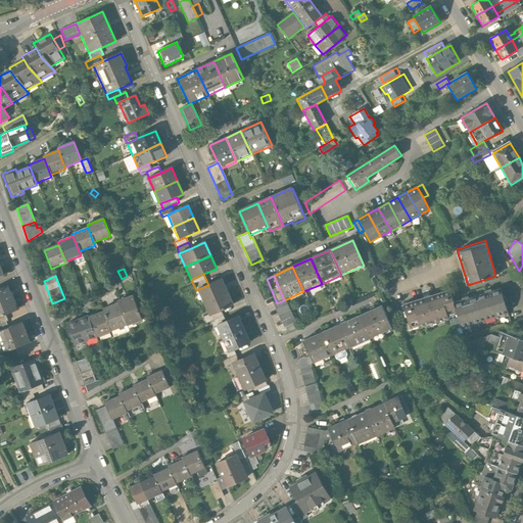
[(98,281),(101,287),(107,285),(105,279),(98,281)]
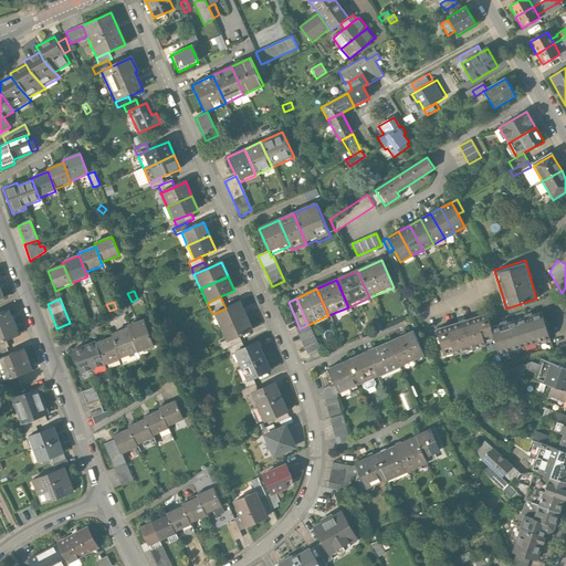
[(226,308),(212,314),(226,343),(239,337),(252,331),(239,302),(226,308)]
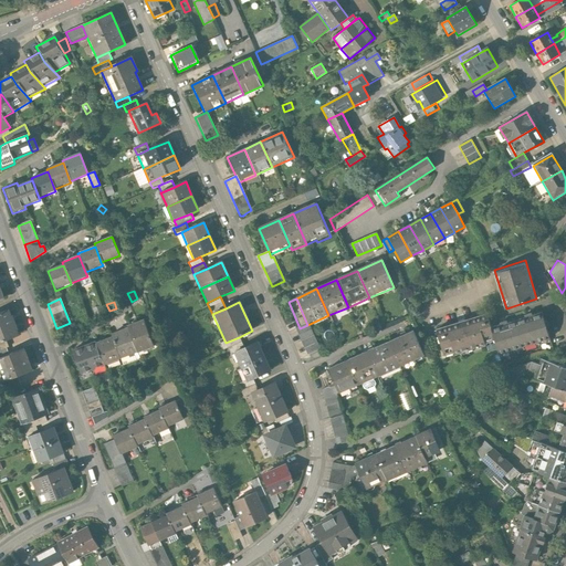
[(0,325),(17,320),(14,312),(12,313),(11,307),(0,311),(0,325)]
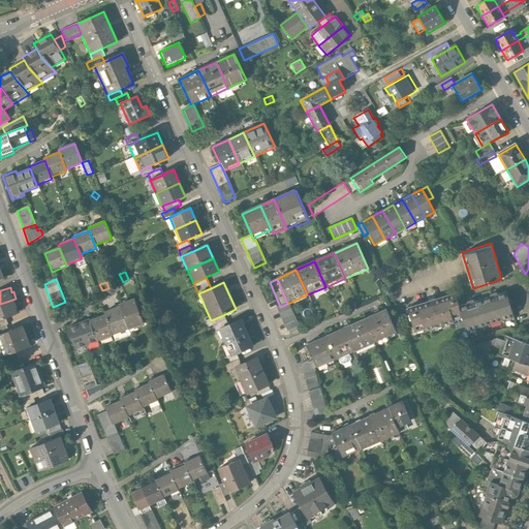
[(483,294),(490,321),(514,314),(506,287),(483,294)]
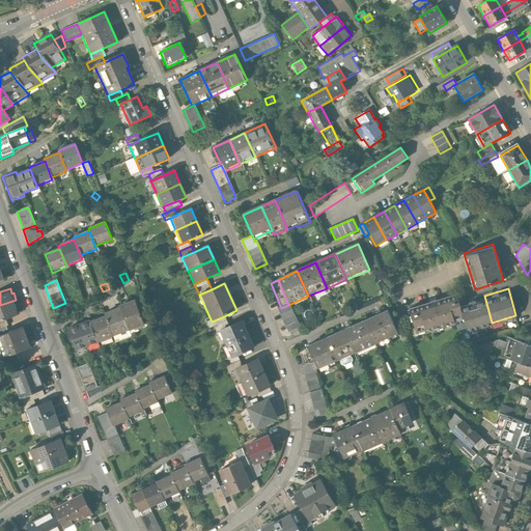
[(457,292),(410,307),(417,330),(426,327),(427,330),(456,322),(456,318),(465,316),(460,303),(457,292)]
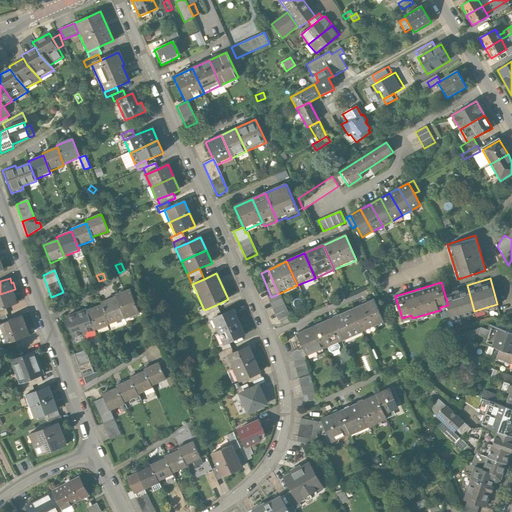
[(474,311),(467,285),(444,292),(448,305),(451,318),(474,311)]
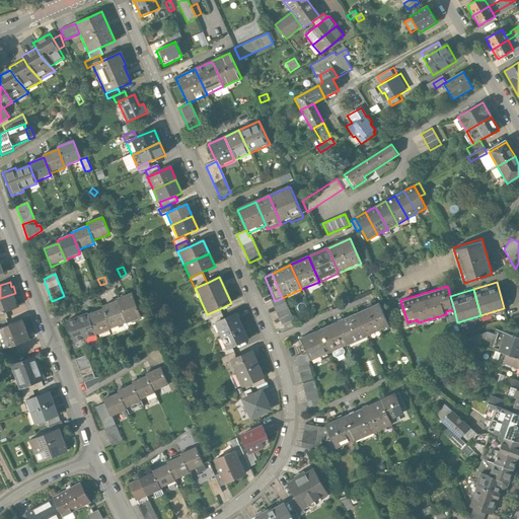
[(15,293),(0,298),(0,313),(19,307),(16,300),(18,299),(15,293)]
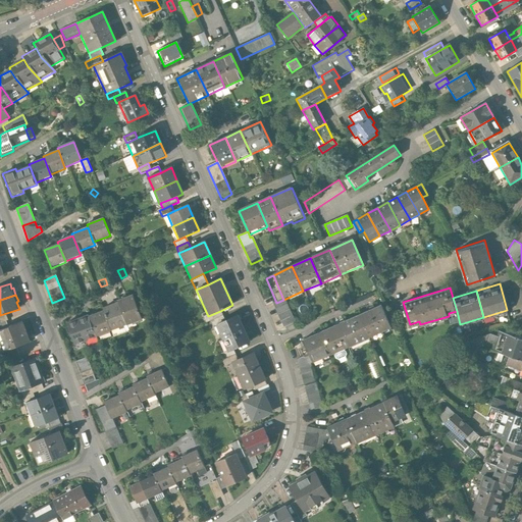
[(117,304),(126,327),(143,321),(134,296),(117,302),(117,304)]
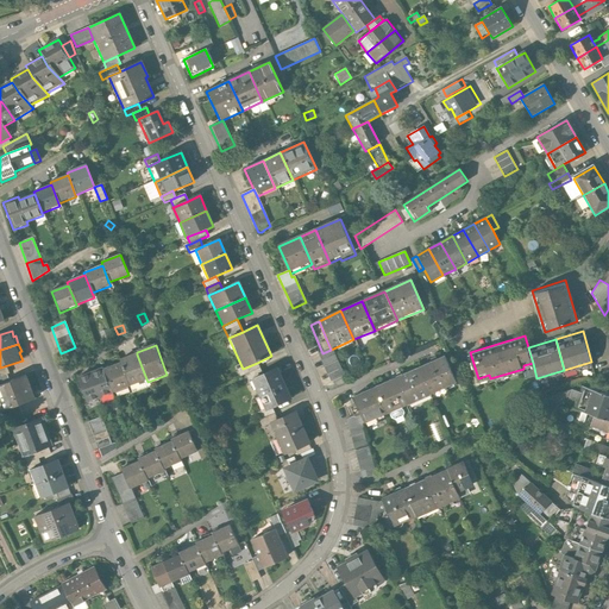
[(75,347),(61,353),(64,364),(79,358),(75,347)]
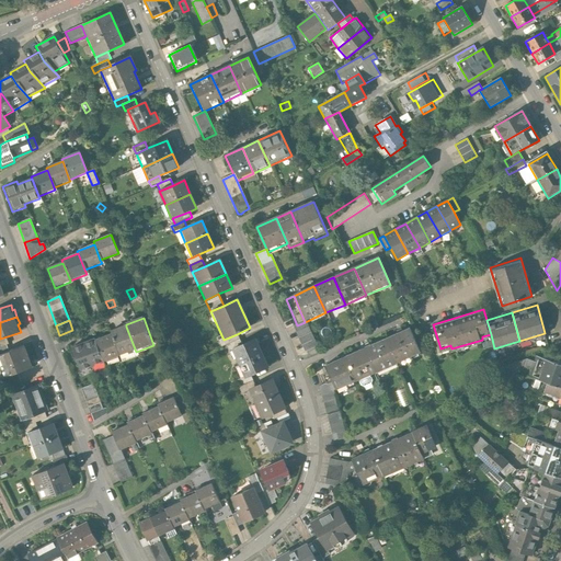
[(305,322),(297,325),(294,327),(305,353),(317,347),(305,322)]
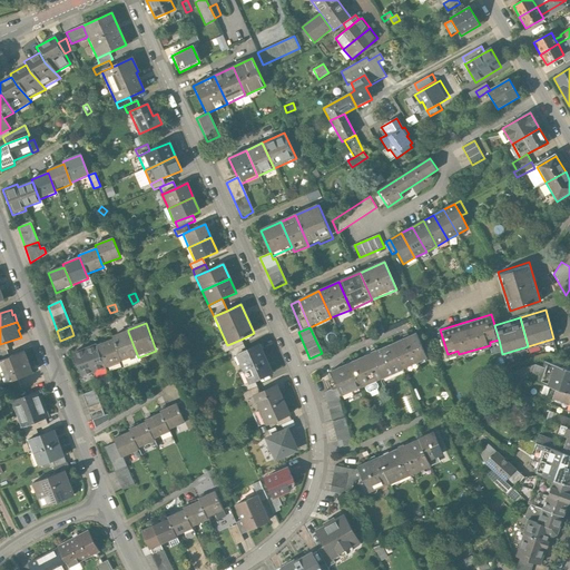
[(138,357),(128,332),(112,338),(114,341),(121,364),(138,357)]
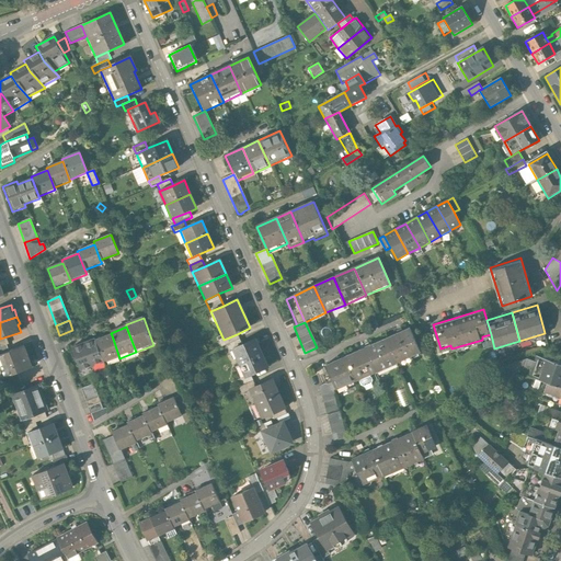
[(385,339),(396,363),(421,352),(410,327),(385,339)]
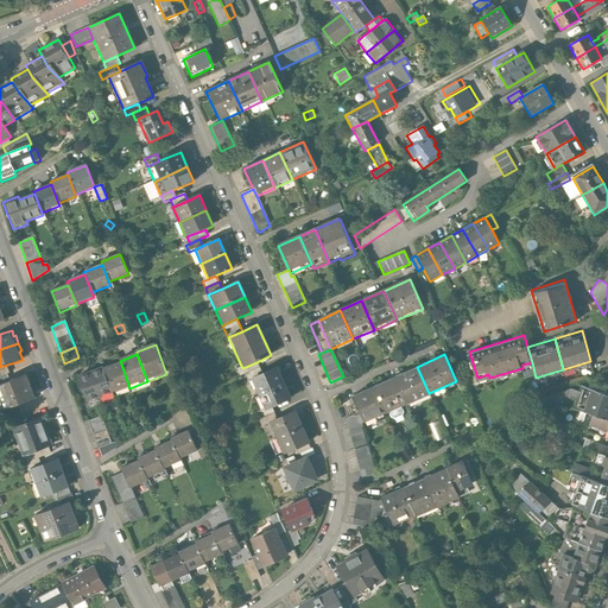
[(257,362),(242,368),(236,371),(240,377),(244,375),(259,368),(257,362)]
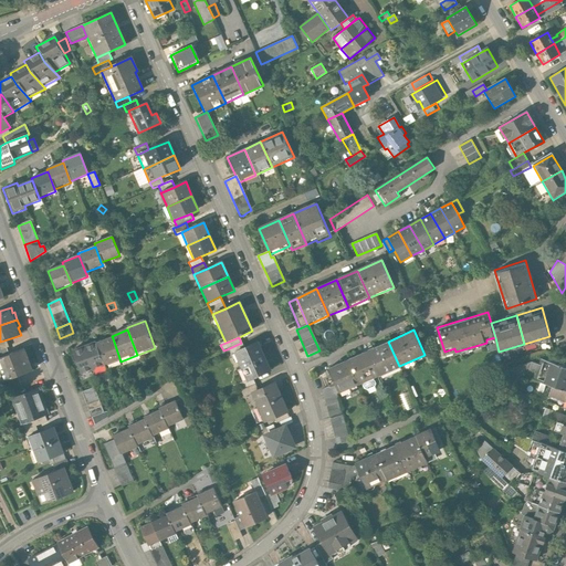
[(121,362),(113,338),(96,345),(105,367),(121,362)]
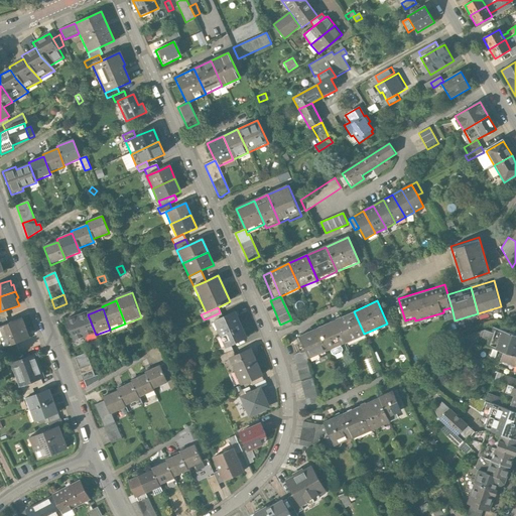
[(96,335),(88,314),(87,311),(76,315),(85,339),(96,335)]
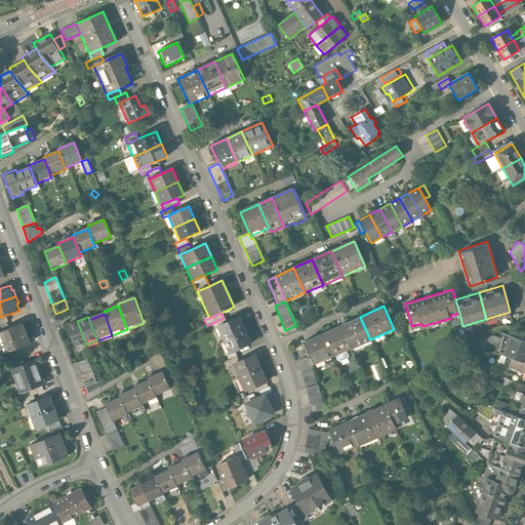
[(360,317),(341,325),(352,348),(370,339),(360,317)]
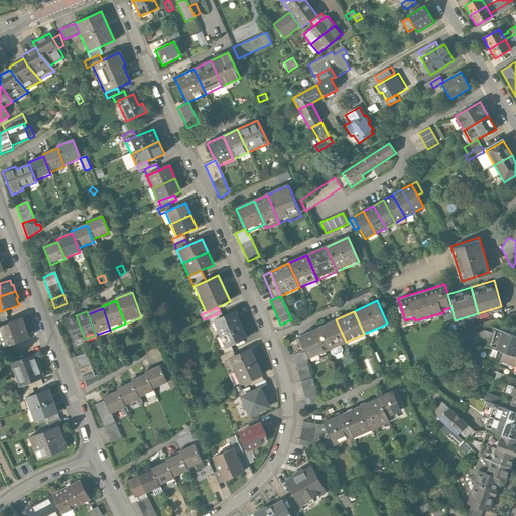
[(207,318),(210,324),(223,318),(220,312),(207,318)]
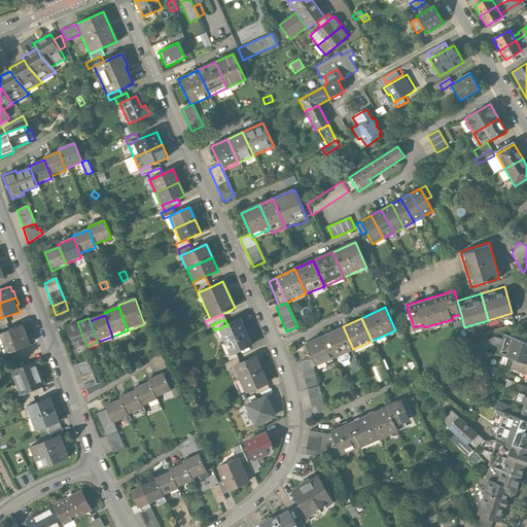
[(227,325),(214,330),(225,356),(235,352),(251,345),(240,320),(227,325)]
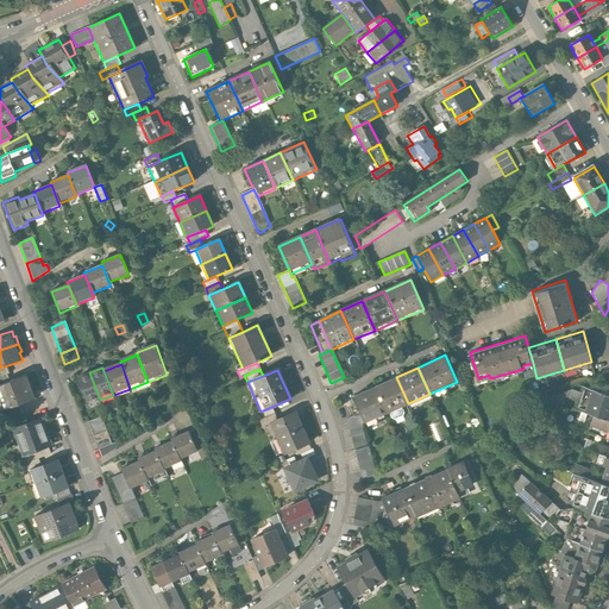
[(100,400),(89,372),(76,377),(87,405),(100,400)]
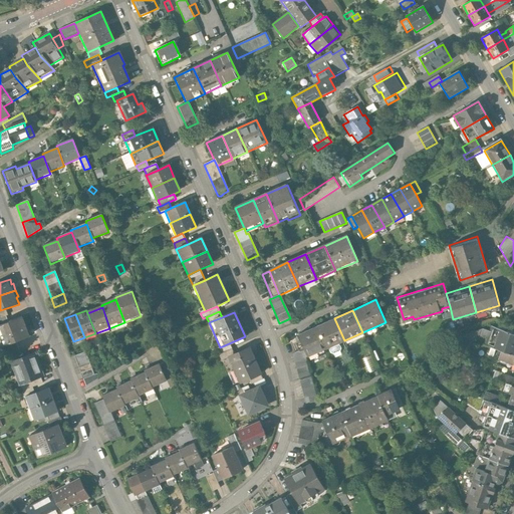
[(17,340),(30,335),(23,316),(0,324),(0,336),(3,345),(17,340)]
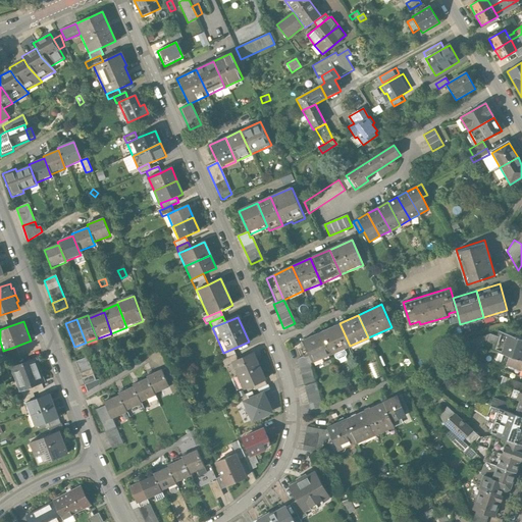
[(321,331),(331,355),(333,354),(344,349),(350,346),(340,323),(321,331)]
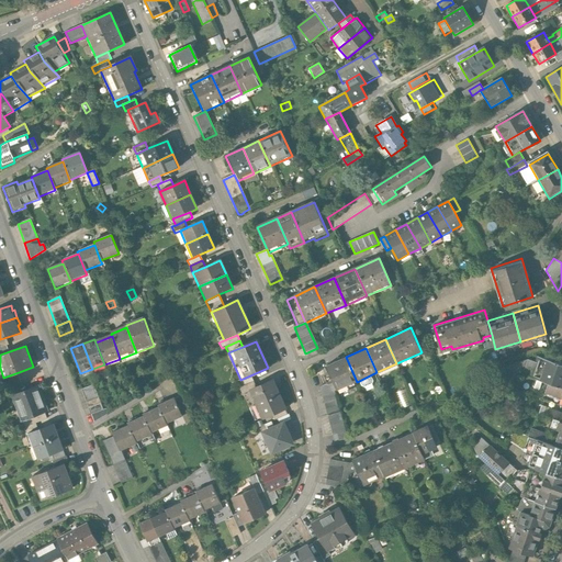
[(542,380),(548,382),(561,386),(561,363),(537,355),(535,360),(532,369),(529,375),(537,379),(542,380)]
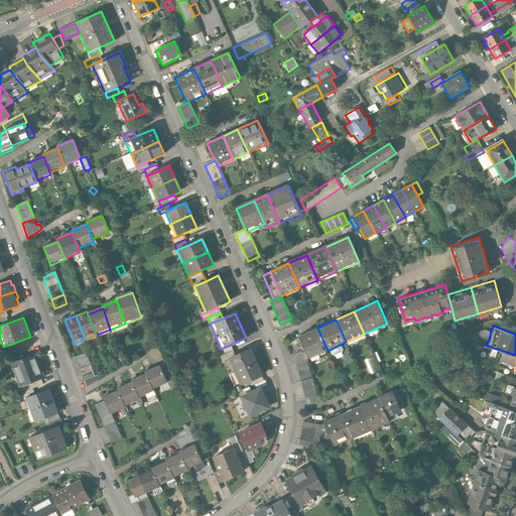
[(317,328),(299,336),(305,350),(309,359),(328,351),(317,328)]
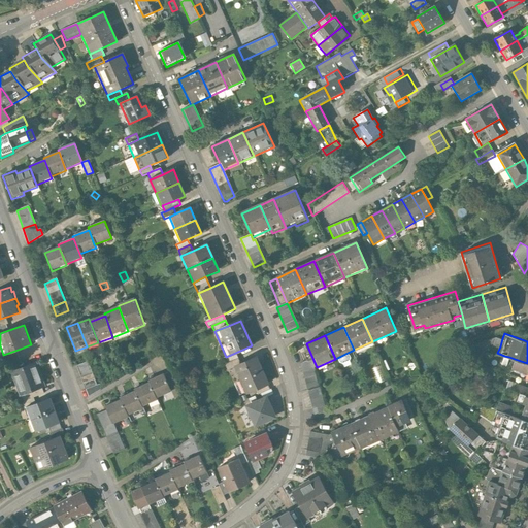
[(500,347),(502,338),(496,335),(474,342),(479,354),(489,351),(488,344),(493,343),(500,347)]
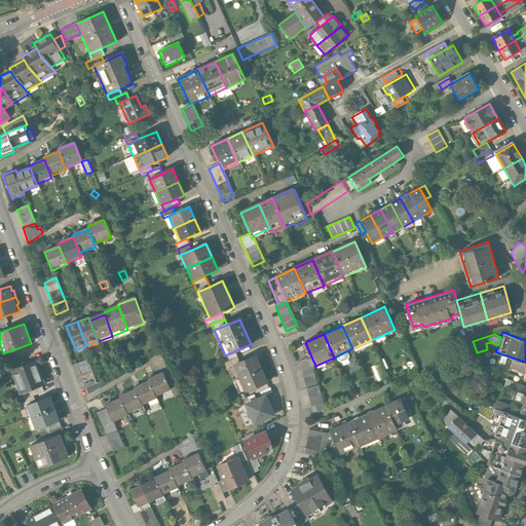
[(21,358),(17,348),(3,353),(7,363),(21,358)]
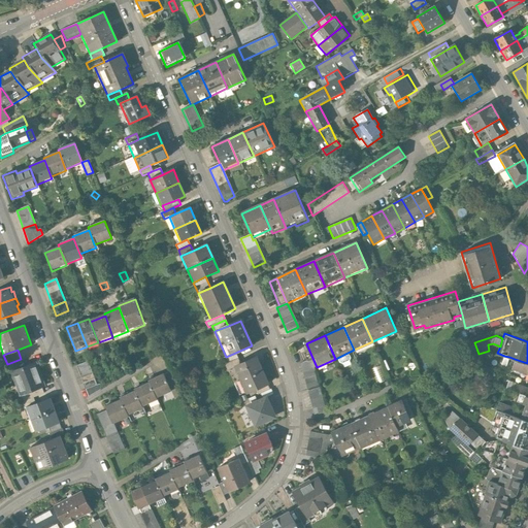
[(223,358),(226,364),(237,359),(235,353),(226,357),(223,358)]
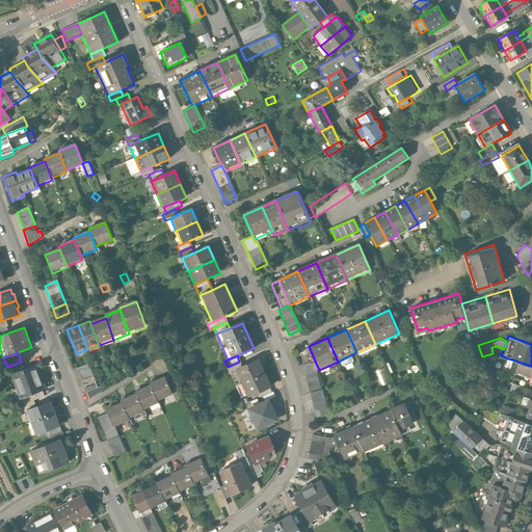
[(350,355),(340,361),(342,365),(345,367),(351,364),(353,361),(350,355)]
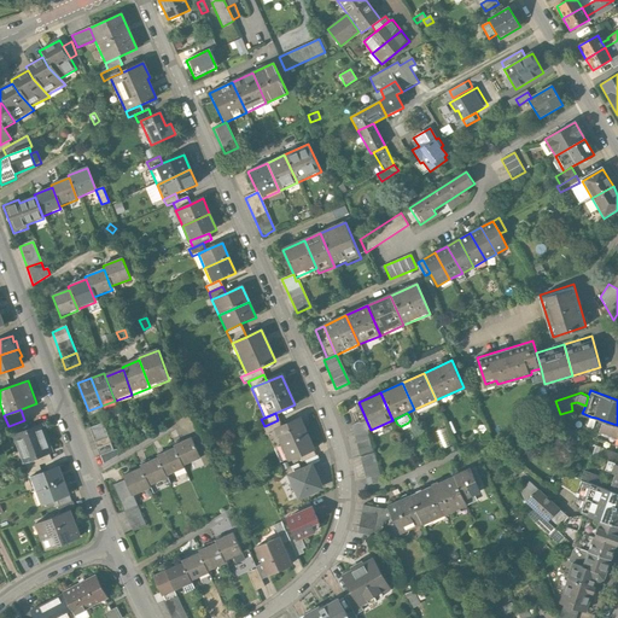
[(584,415),(570,418),(572,426),(587,423),(584,415)]
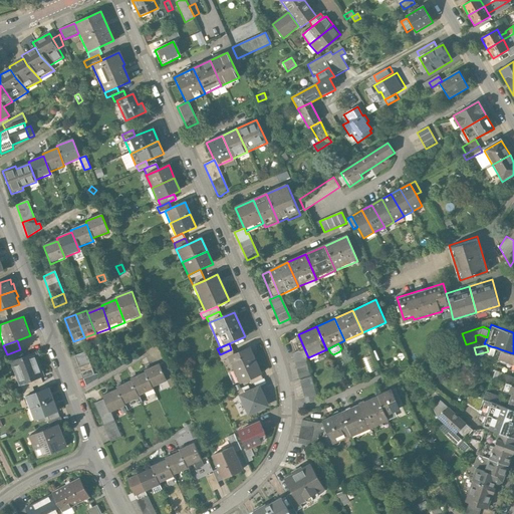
[(234,355),(227,358),(239,384),(249,380),(261,374),(250,348),(234,355)]
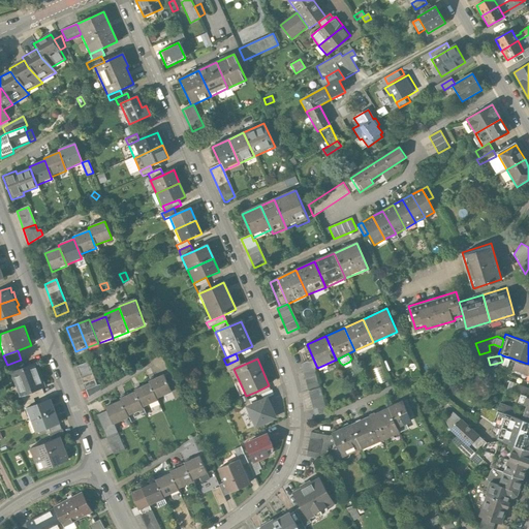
[(317,368),(313,359),(301,365),(309,393),(314,415),(327,414),(314,369),(317,368)]
